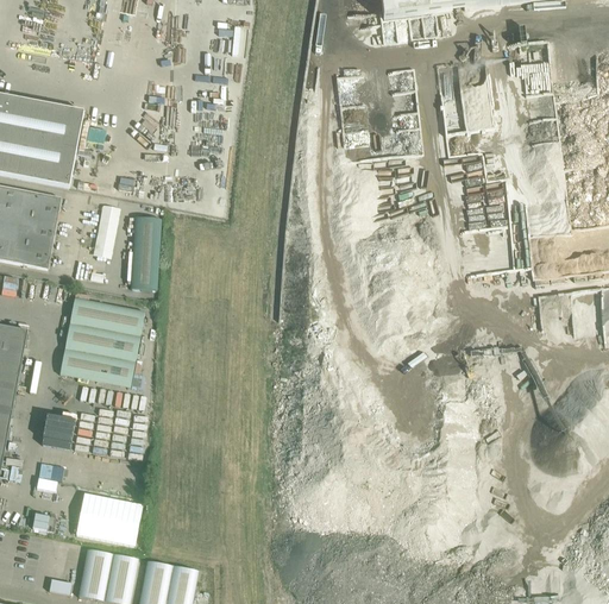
[(382,0),(384,18),(529,0),(382,0)]
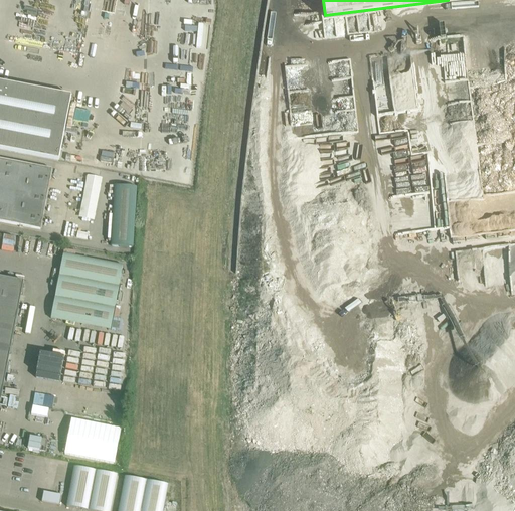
[(0,146),(58,158),(71,94),(0,79),(0,146)]
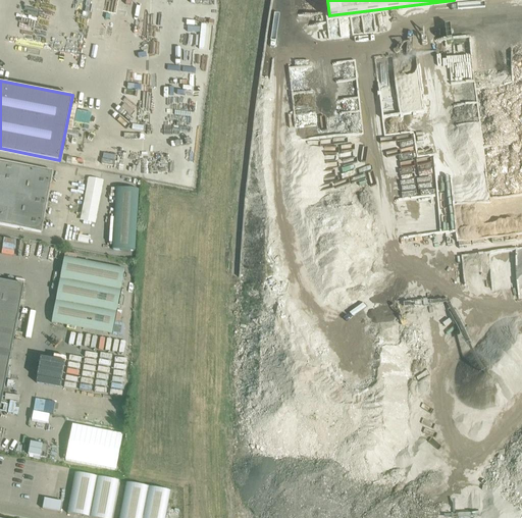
[(389,133),(422,132),(421,107),(414,107),(415,117),(401,118),(401,127),(388,127),(389,133)]
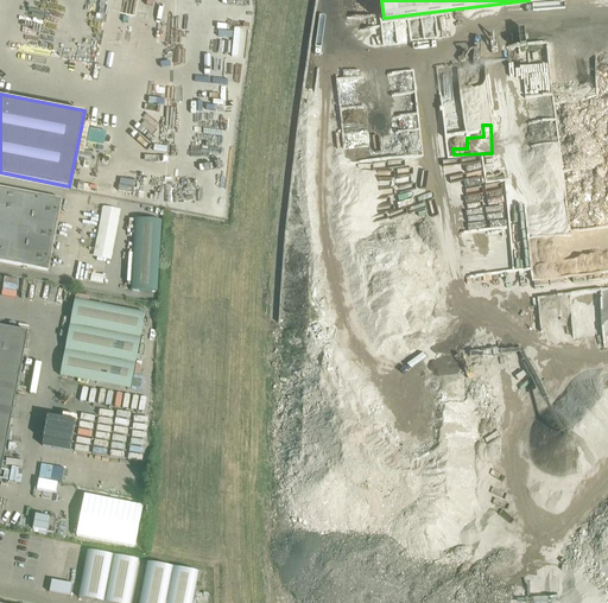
[(0,258),(48,268),(62,197),(0,184),(0,258)]
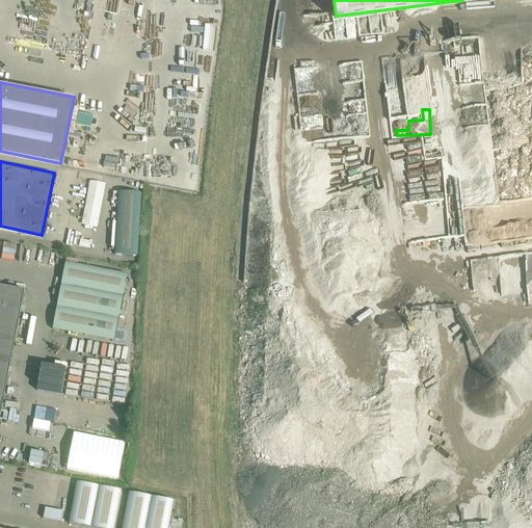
[(90,177),(83,221),(99,223),(106,180),(90,177)]
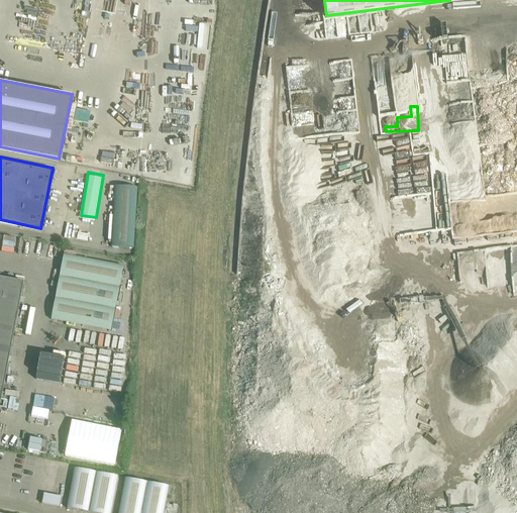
[(132,246),(135,186),(114,184),(110,245),(132,246)]
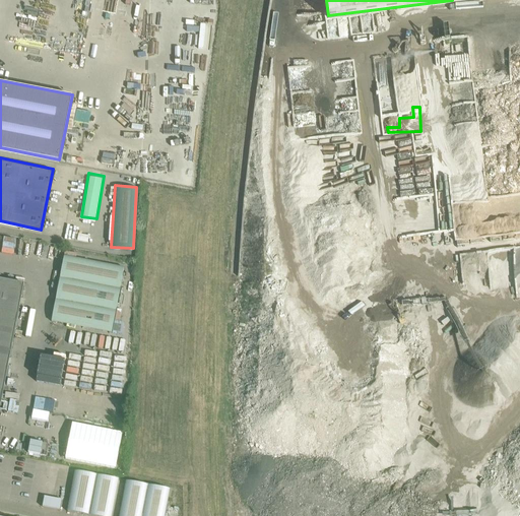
[(124,265),(64,254),(52,319),(112,330),(124,265)]
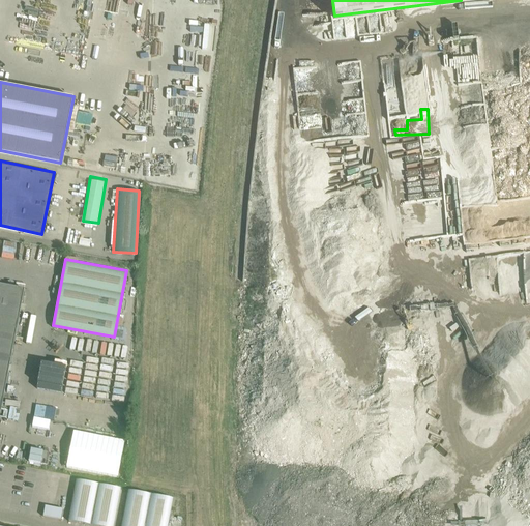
[(0,414),(25,288),(0,283),(0,414)]
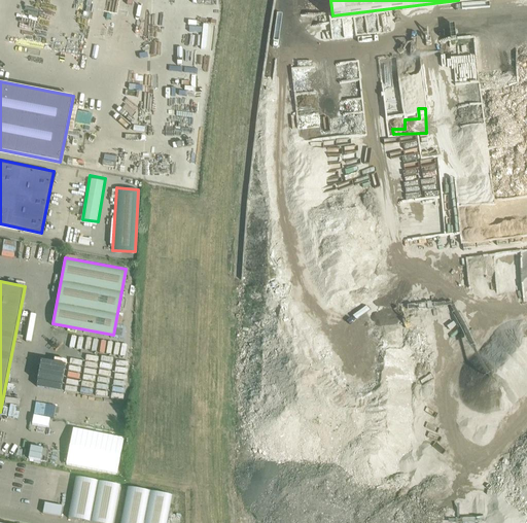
[(73,426),(66,462),(116,472),(124,437),(73,426)]
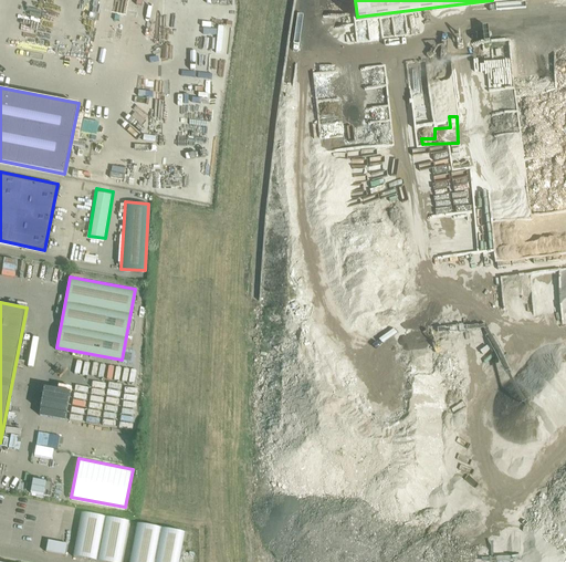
[(69,540),(58,538),(62,506),(54,505),(48,548),(66,551),(69,540)]
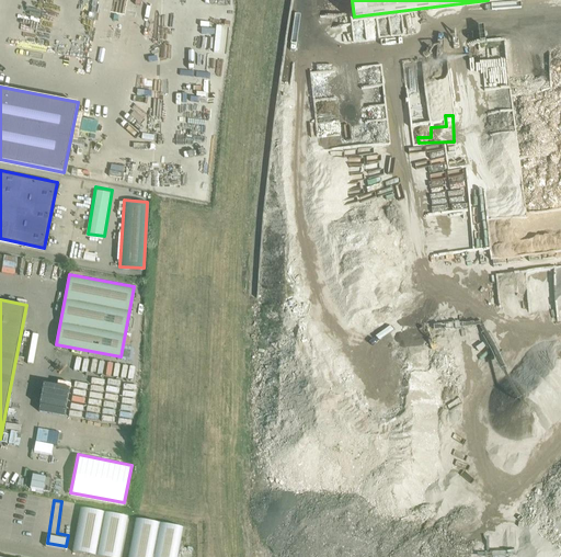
[(81,506),(72,549),(114,556),(119,556),(127,514),(81,506)]
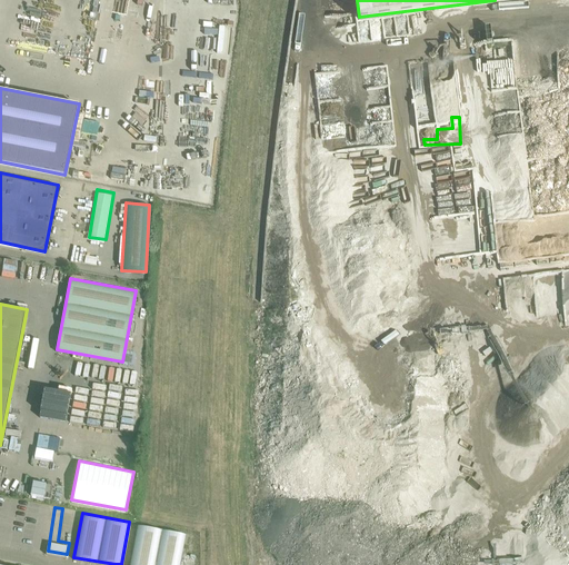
[(138,524),(130,564),(179,564),(186,533),(138,524)]
